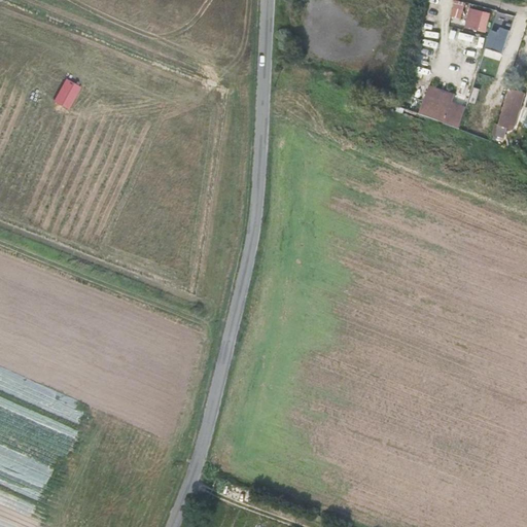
[(465,7),(454,4),(451,15),(462,19),(465,7)]
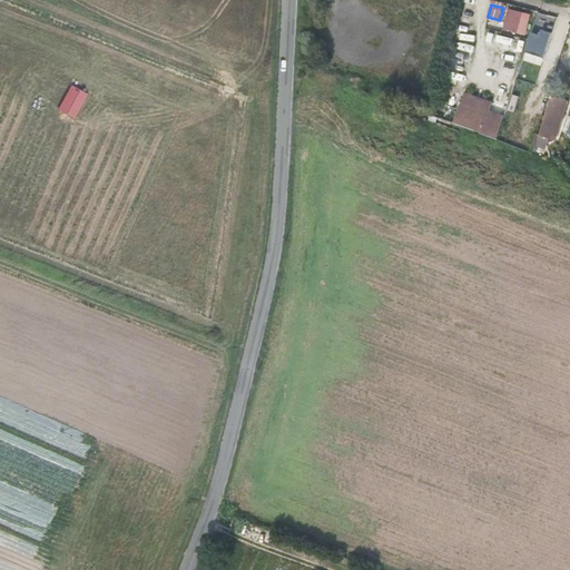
[(530,13),(508,10),(504,30),(526,35),(530,13)]
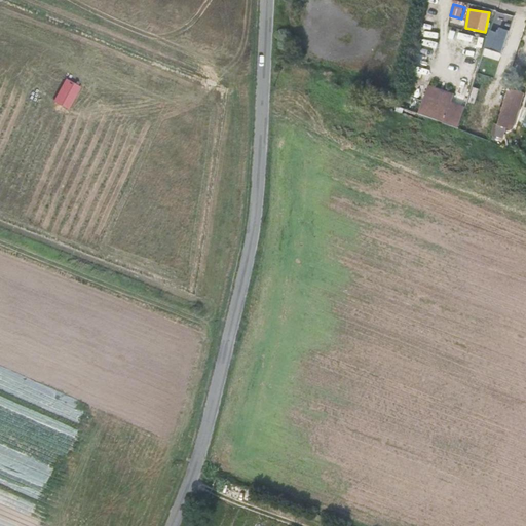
[(500,29),(495,43),(505,46),(510,32),(500,29)]
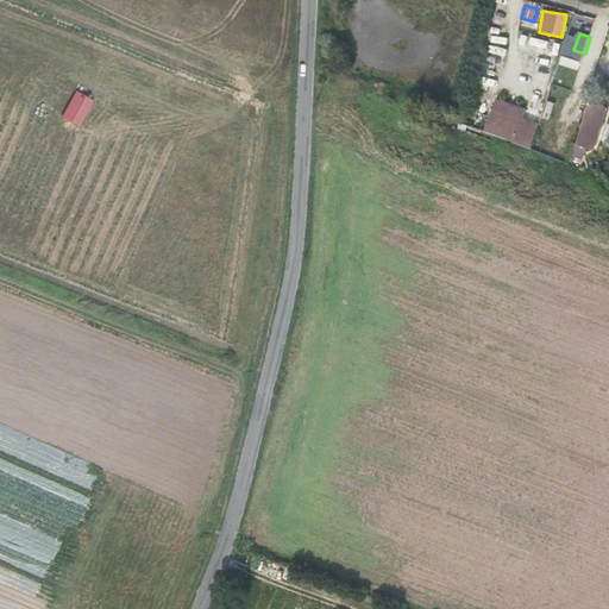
[(490,132),(534,149),(541,124),(527,119),(528,110),(497,100),(490,132)]
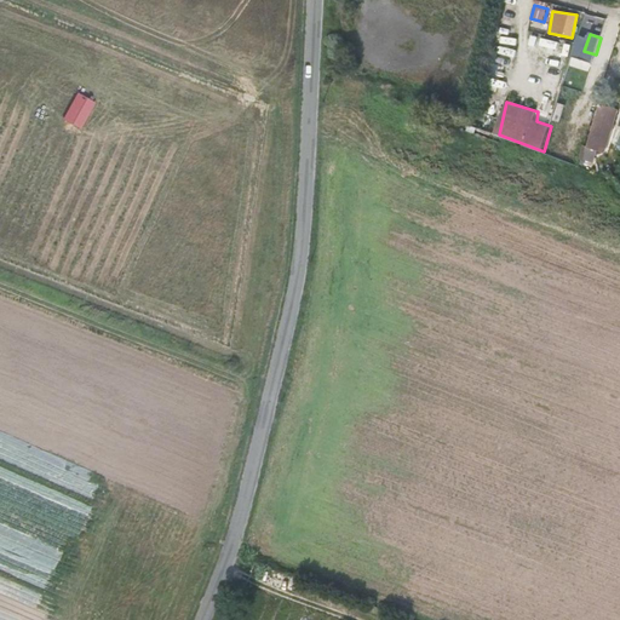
[(598,150),(608,153),(619,109),(600,103),(584,159),(595,162),(598,150)]
